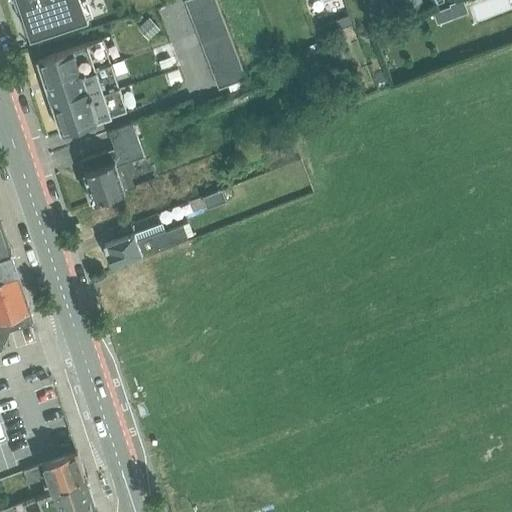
[(88,0),(16,0),(31,42),(96,20),(88,0)]
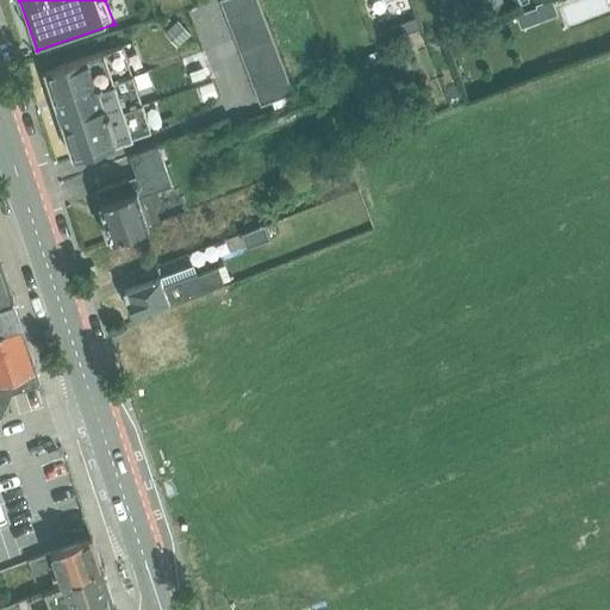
[(219,0),(257,106),(288,94),(255,0),(219,0)]
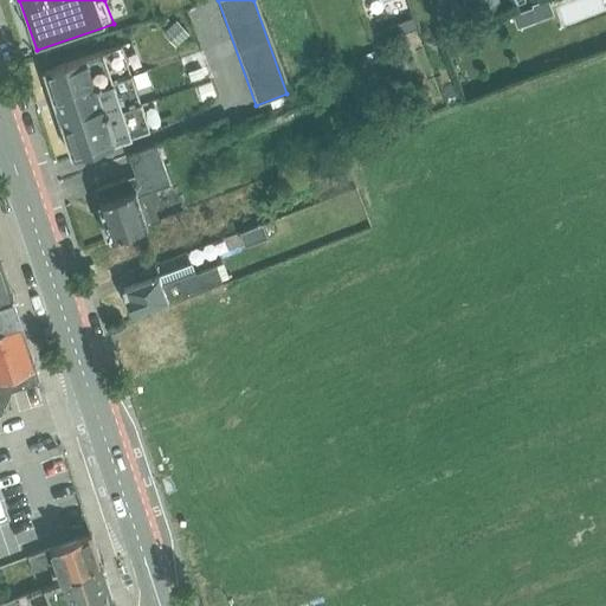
[(541,0),(514,14),(522,31),(552,15),(542,0),(541,0)]
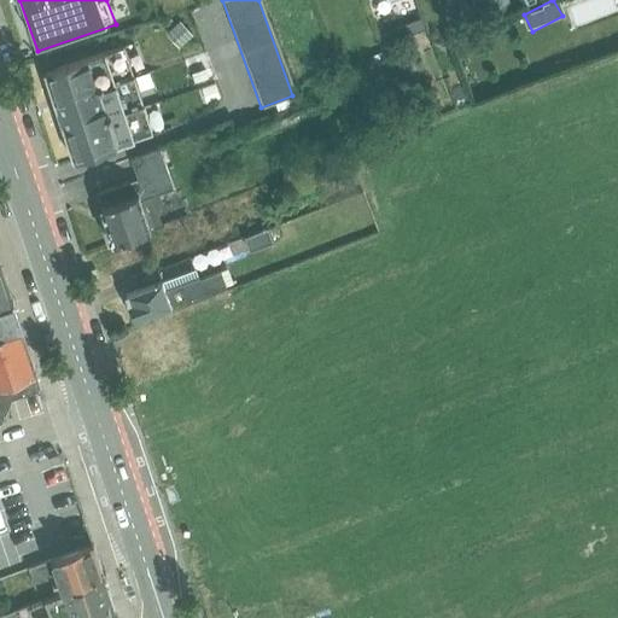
[(165,33),(178,47),(192,35),(180,19),(165,33)]
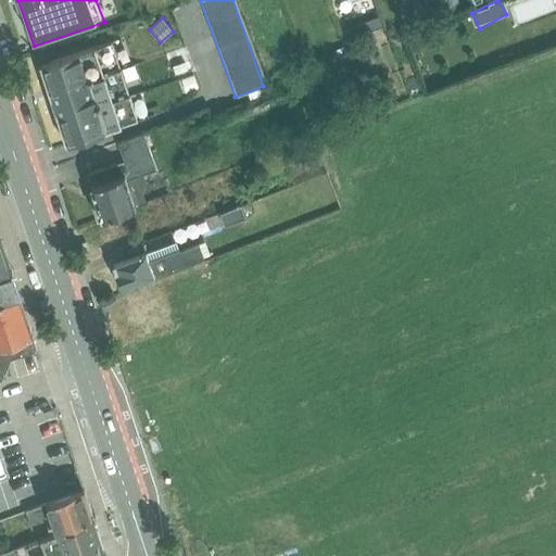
[(66,147),(135,122),(106,42),(37,68),(66,147)]
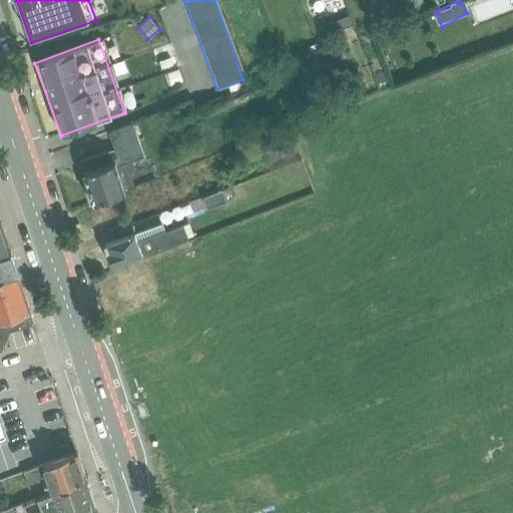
[(135,186),(126,161),(143,155),(131,122),(103,132),(112,157),(75,171),(86,203),(135,186)]
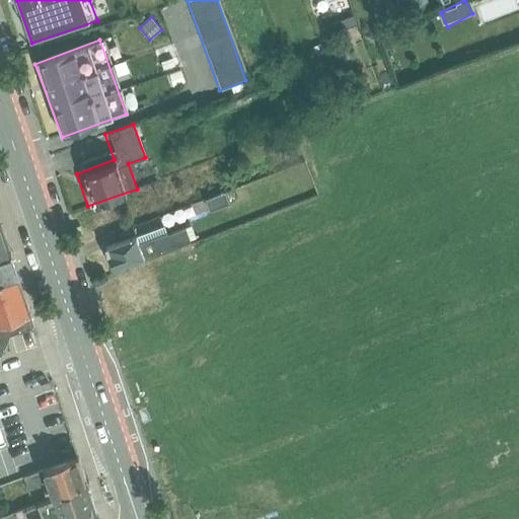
[(205,200),(209,212),(227,206),(223,193),(205,200)]
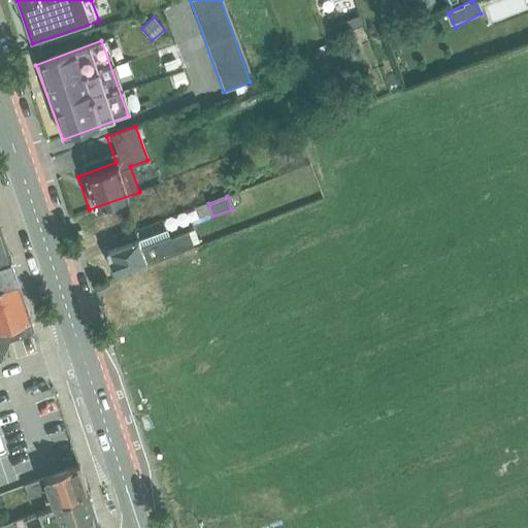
[(113,276),(173,253),(162,222),(101,245),(113,276)]
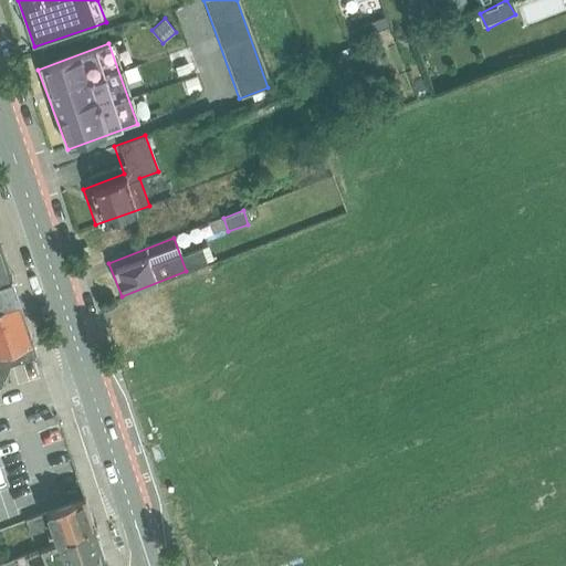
[(0,389),(1,389),(12,366),(8,352),(33,345),(0,244),(0,389)]
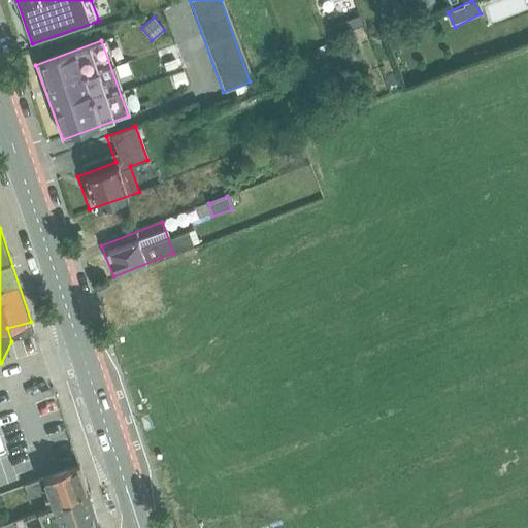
[(31,322),(7,328),(11,341),(35,335),(31,322)]
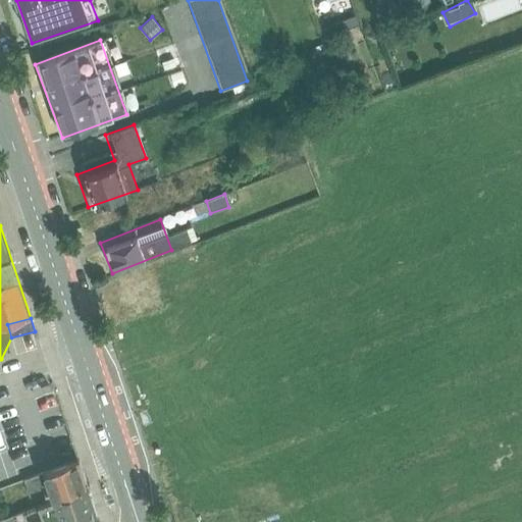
[(48,491),(53,503),(88,489),(79,462),(52,470),(53,472),(22,481),(29,498),(48,491)]
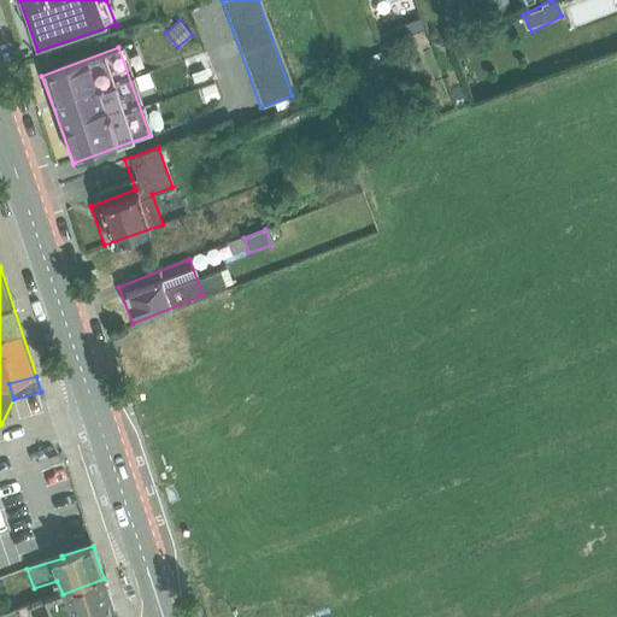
[(103,616),(115,613),(104,579),(63,594),(5,616),(103,616)]
